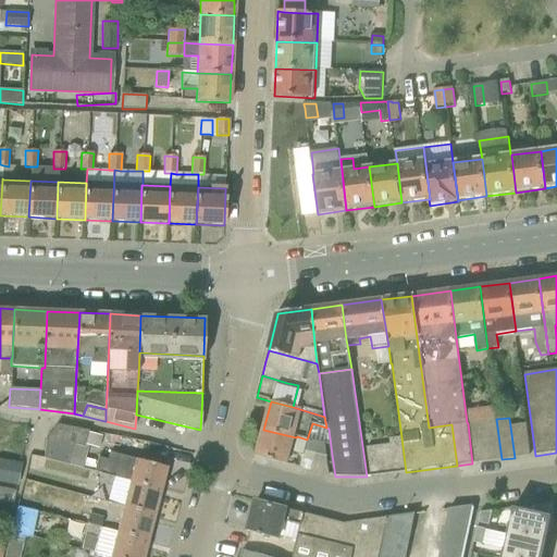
[(502,459),(496,419),(483,420),(490,461),(502,459)]
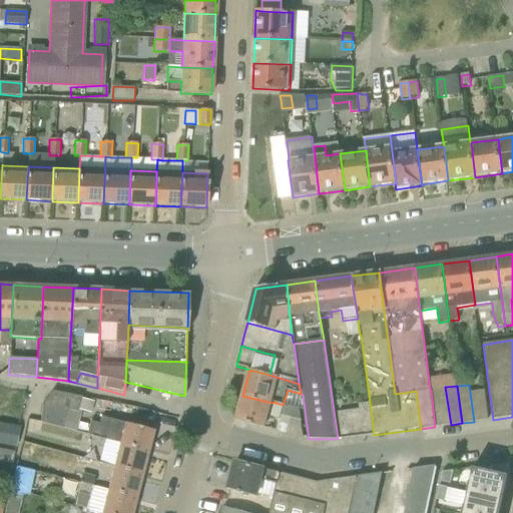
[(430,389),(431,390),(435,427),(451,425),(445,387),(430,389)]
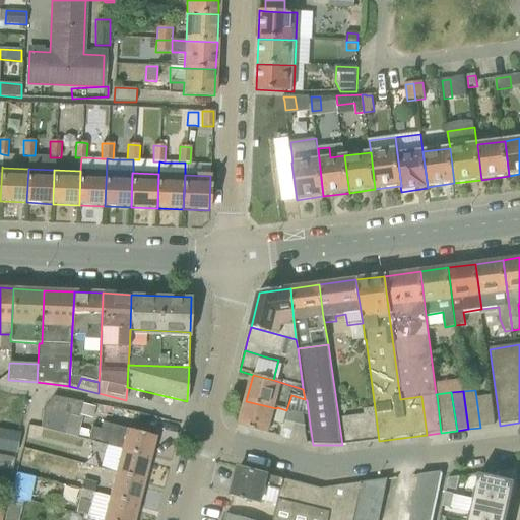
[(82,404),(83,402),(53,396),(43,410),(42,429),(64,434),(69,414),(78,416),(82,403),(82,404)]
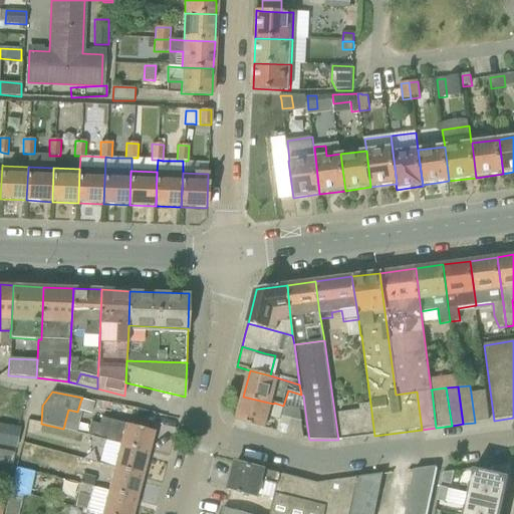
[(486,392),(471,394),(475,423),(490,421),(486,392)]
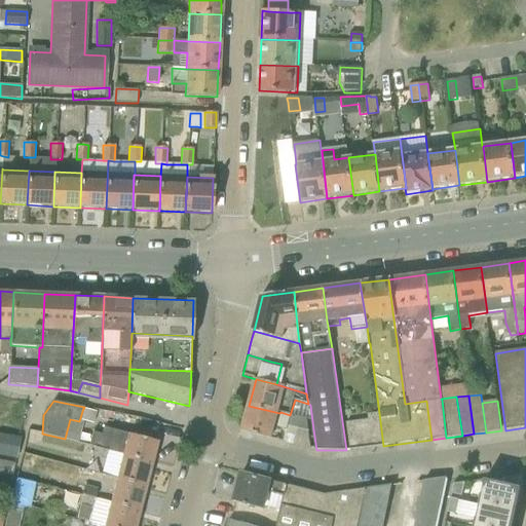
[(249,406),(245,424),(242,430),(272,438),(274,428),(288,431),(289,427),(298,429),(294,444),(311,449),(308,430),(309,430),(307,419),(290,415),(280,412),(279,413),(249,406)]
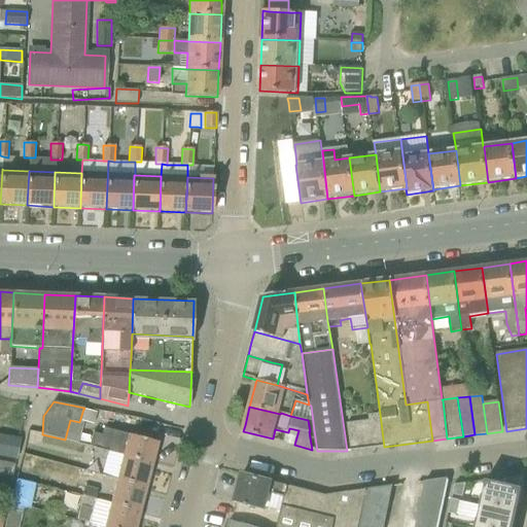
[(384,447),(380,414),(369,416),(370,421),(373,448),(384,447)]
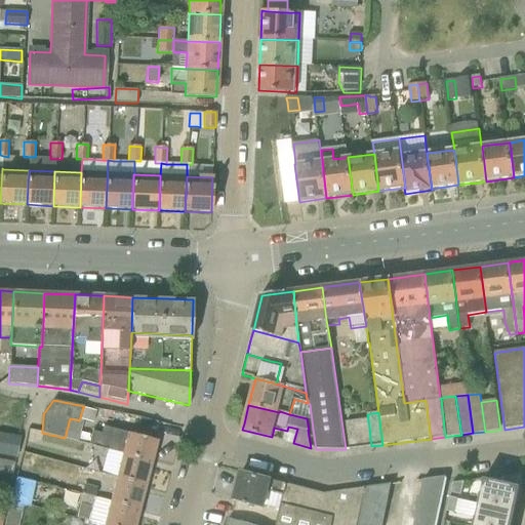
[(78,441),(83,421),(79,420),(70,418),(65,438),(74,441),(78,441)]
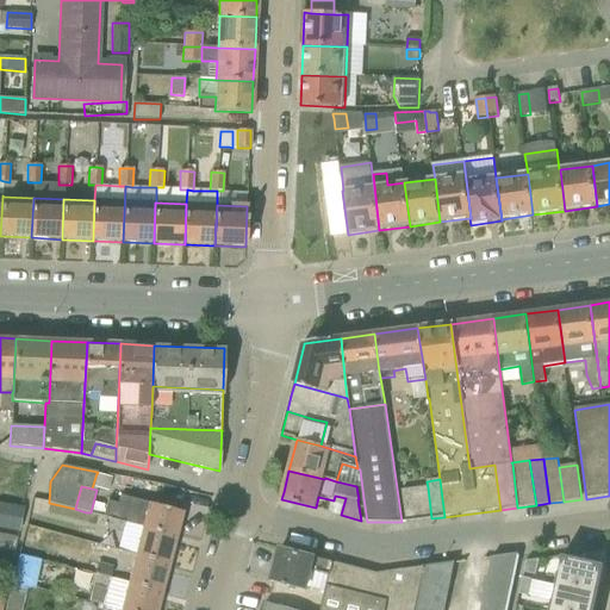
[(428,487),(415,489),(419,520),(431,518),(428,487)]
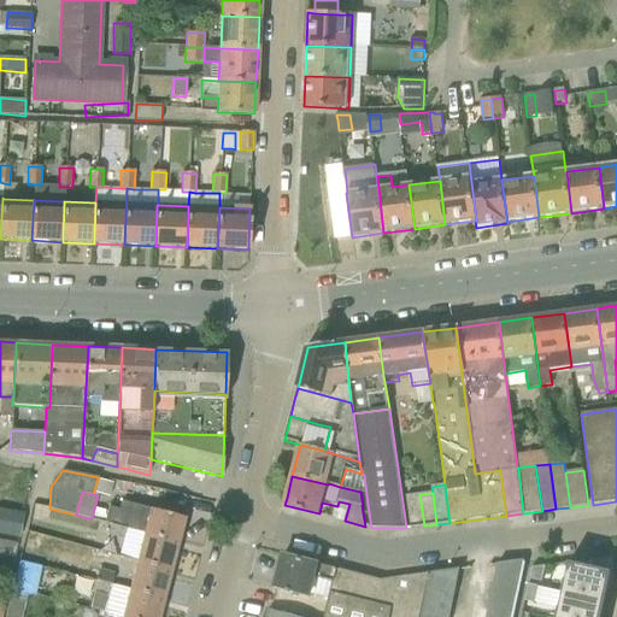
[(407,497),(407,498),(411,528),(424,526),(419,494),(407,497)]
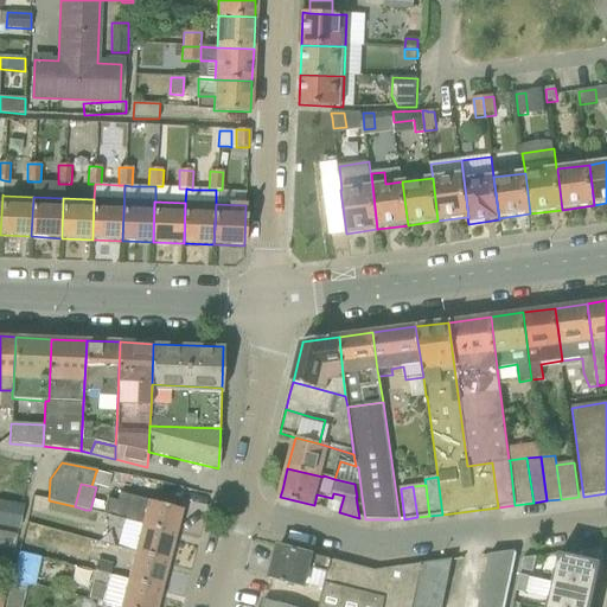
[(181,510),(120,493),(117,502),(107,499),(103,515),(109,516),(123,521),(141,525),(141,524),(176,534),(181,510)]
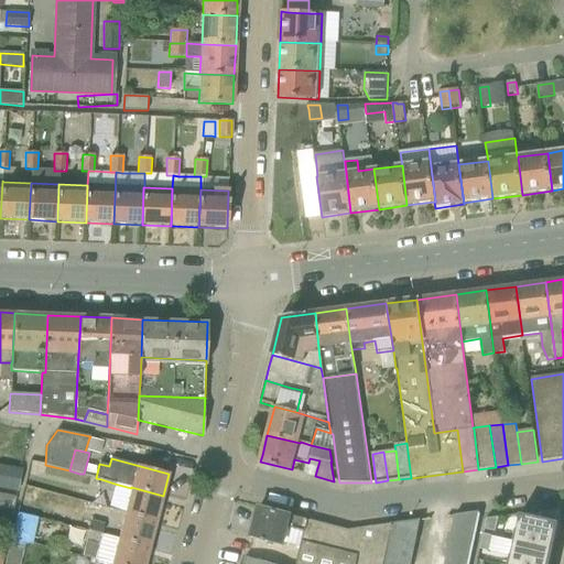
[(0,488),(18,492),(22,469),(0,464),(0,488)]
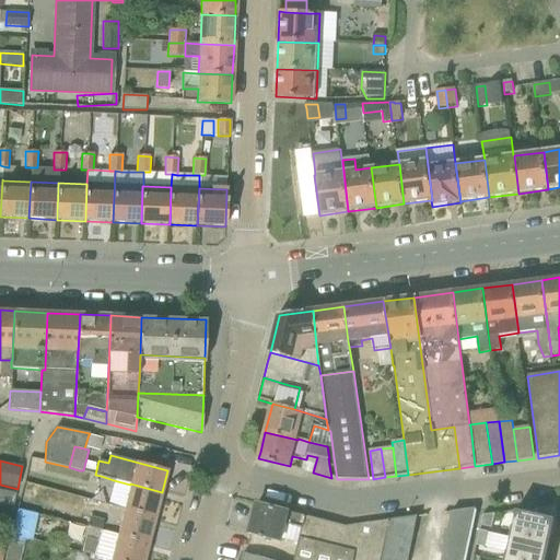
[(112,489),(114,480),(101,476),(98,486),(111,489),(112,489)]
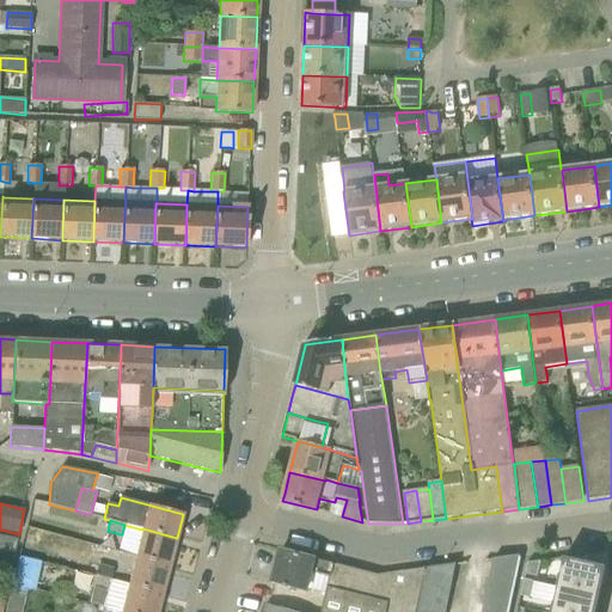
[(142,528),(142,530),(135,560),(169,568),(177,538),(142,528)]
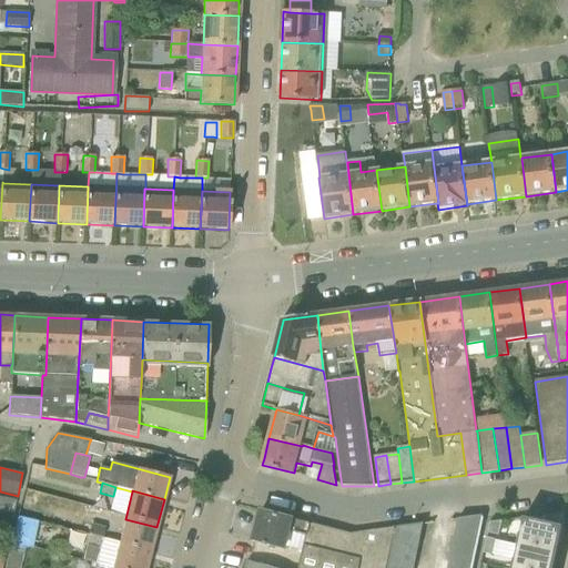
[(0,497),(0,510),(13,514),(16,500),(0,497)]
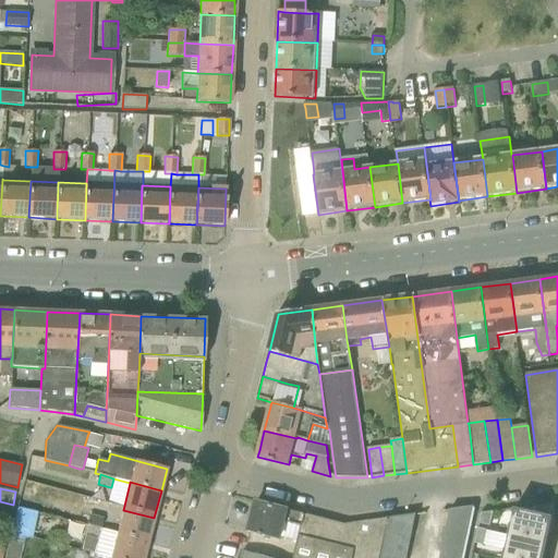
[(298,541),(299,536),(326,543),(332,521),(305,514),(257,502),(254,513),(250,531),(279,538),(280,535),(298,541)]
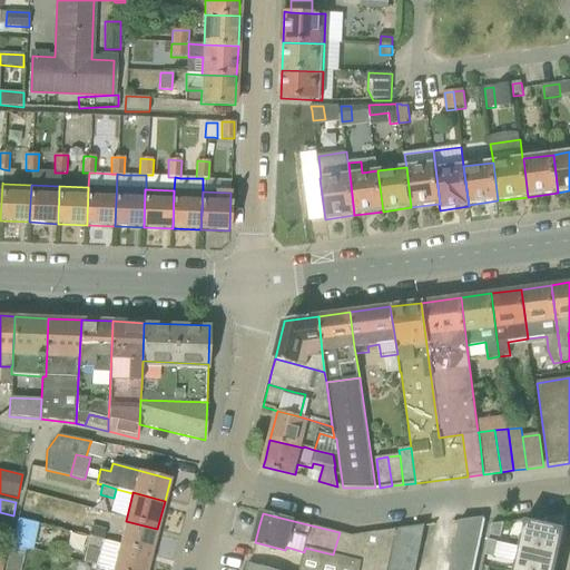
[(559,556),(569,514),(526,520),(520,547),(559,556)]
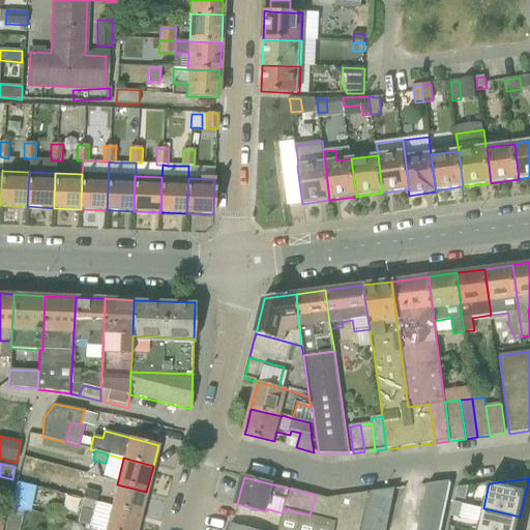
[(451,482),(428,486),(424,502),(445,507),(451,482)]
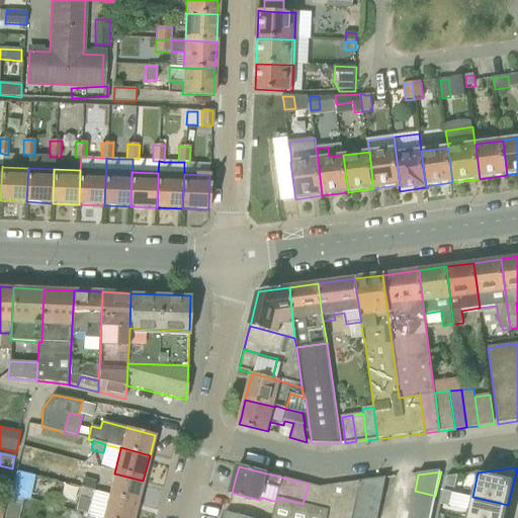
[(138,502),(143,481),(114,473),(108,495),(138,502)]
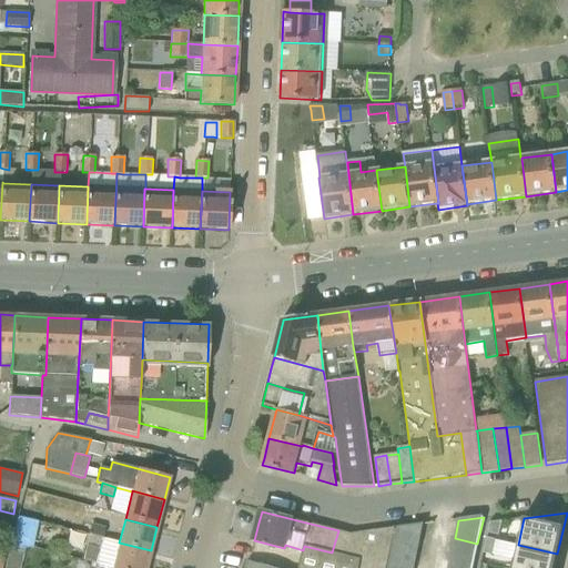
[(490,523),(488,534),(499,536),(503,521),(490,523)]
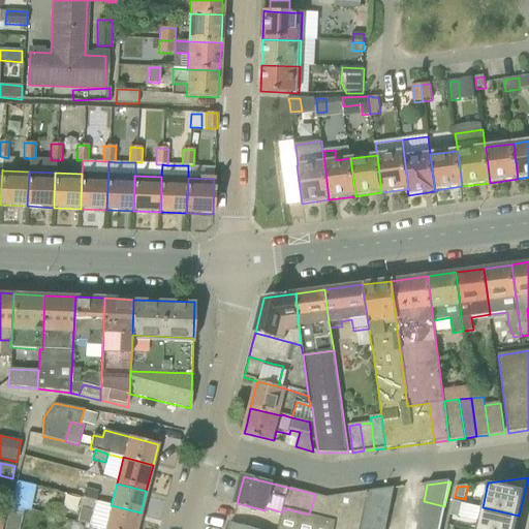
[(85,488),(83,498),(96,501),(98,491),(85,488)]
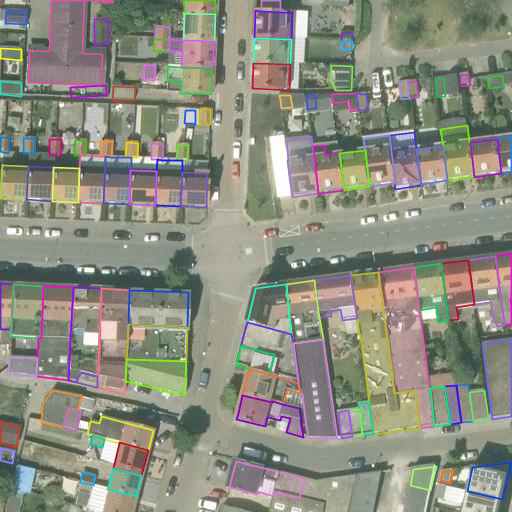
[(382,473),(356,476),(354,484),(380,485),(382,473)]
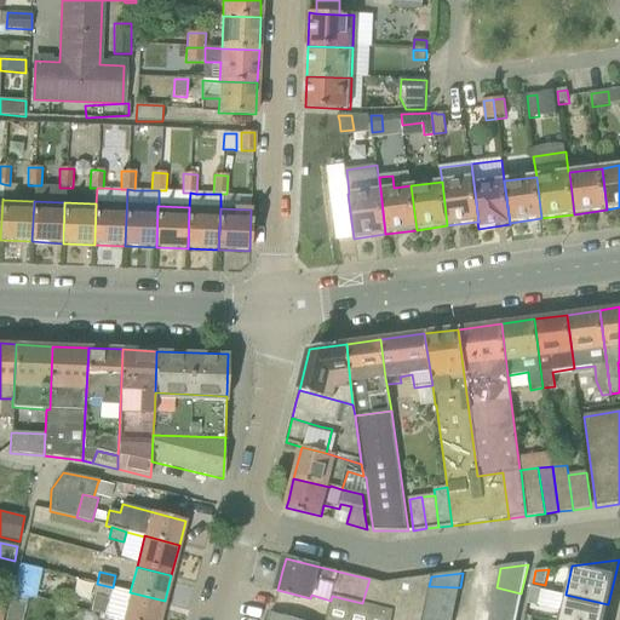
[(362,603),(332,596),(331,601),(325,619),(422,619),(424,609),(428,596),(429,586),(431,577),(384,583),(369,579),(362,603)]
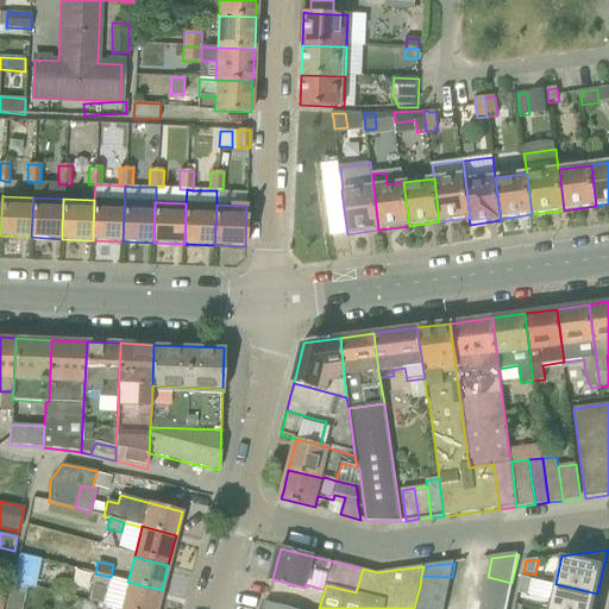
[(111,577),(95,573),(93,584),(107,588),(111,577)]
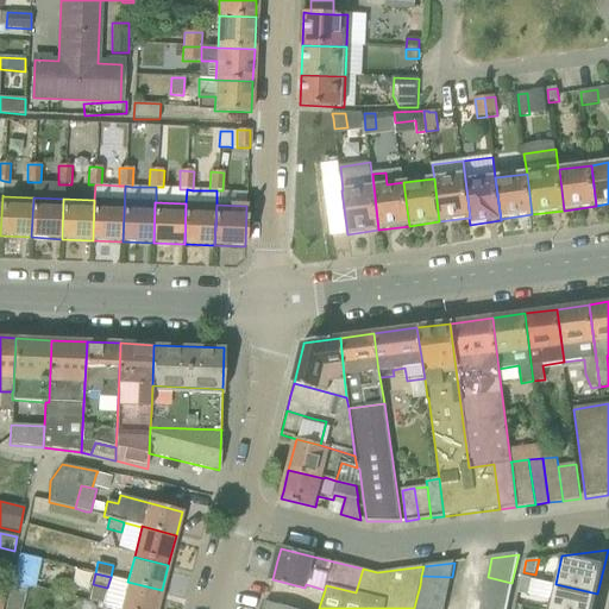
[(452,577),(421,576),(420,585),(449,590),(452,577)]
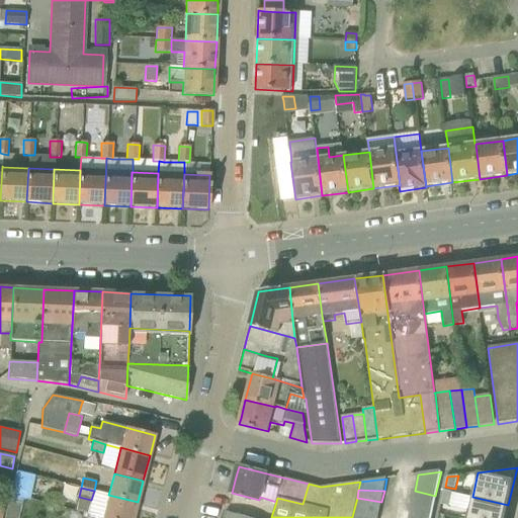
[(133,517),(138,502),(108,495),(94,491),(91,500),(88,515),(101,517),(133,517)]
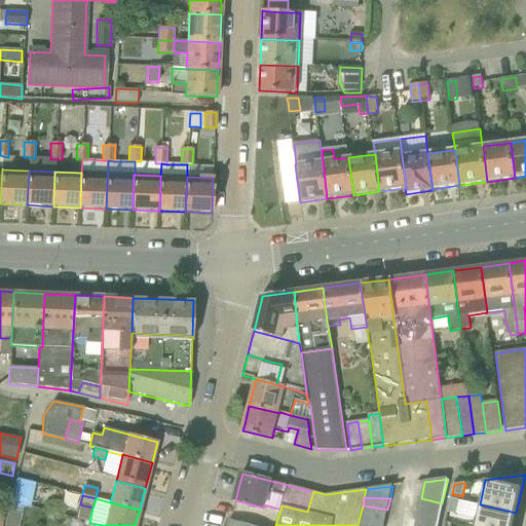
[(421,498),(418,511),(440,515),(442,503),(421,498)]
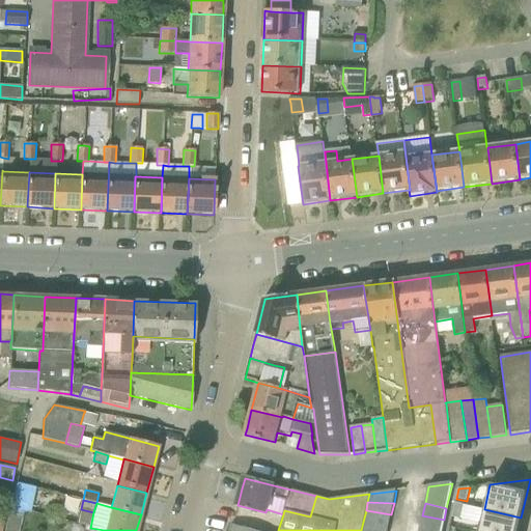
[(455,503),(452,518),(460,520),(464,505),(455,503)]
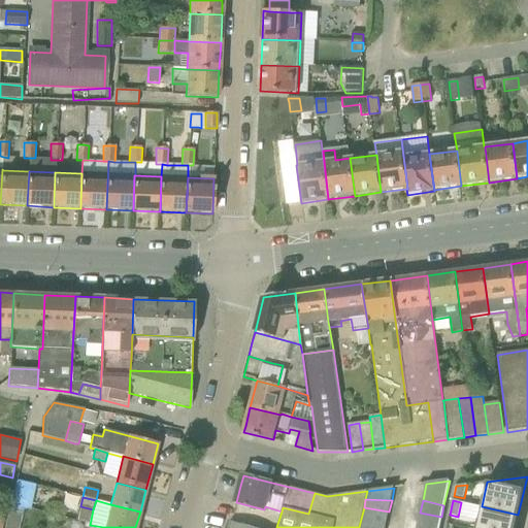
[(11,505),(6,527),(19,527),(24,507),(11,505)]
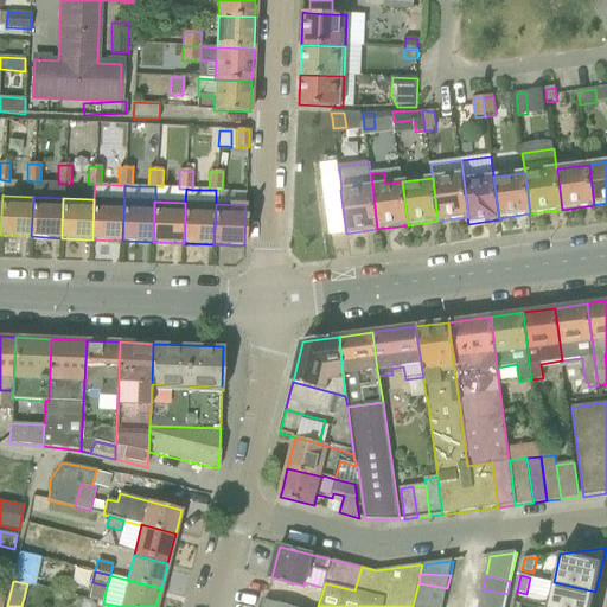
[(554,582),(548,606),(592,606),(595,592),(554,582)]
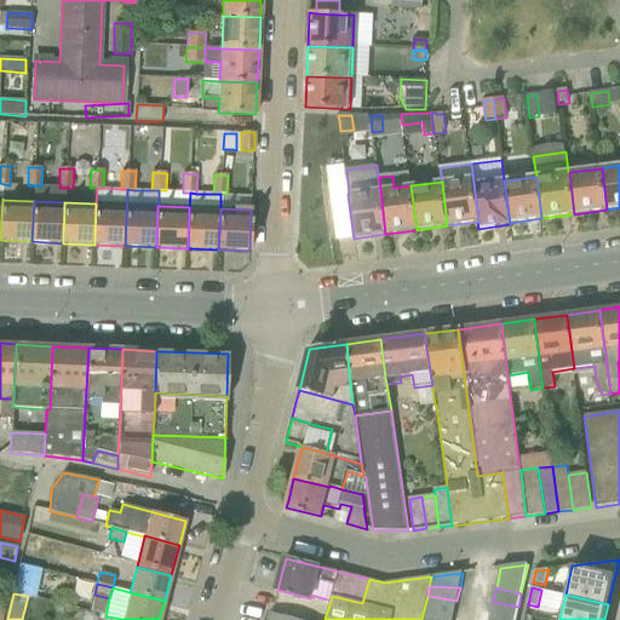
[(457,601),(428,596),(424,609),(454,615),(457,601)]
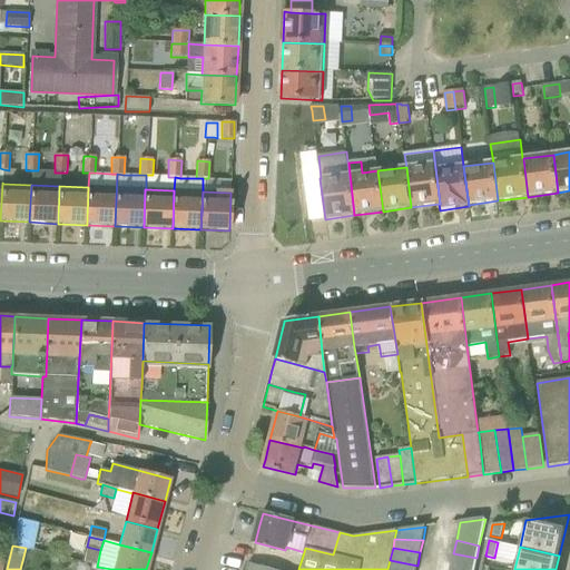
[(451,567),(468,569),(473,569),(477,558),(453,553),(451,567)]
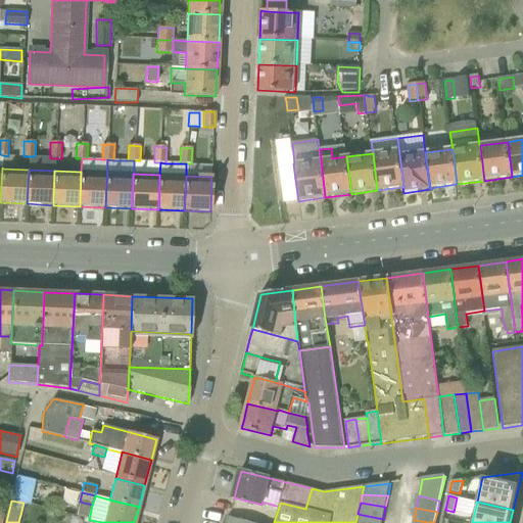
[(382,522),(383,519),(358,514),(355,522),(382,522)]
